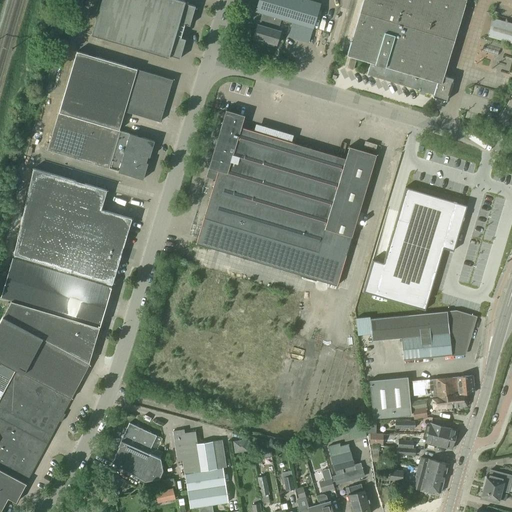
[(101,0),(91,35),(169,58),(169,56),(180,59),(185,39),(180,38),(184,24),(189,26),(195,6),(184,3),(185,1),(180,0),(101,0)]
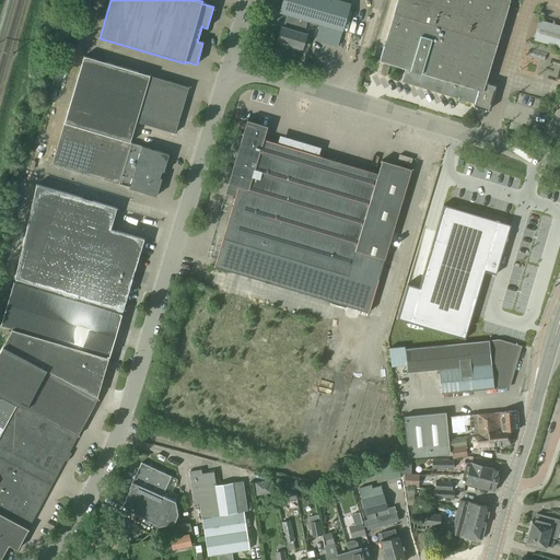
[(278,42),(280,43),(279,46),(292,49),(293,47),(303,49),(307,35),(304,34),(307,21),(342,32),(351,4),(336,0),(283,0),(280,13),(288,15),(284,28),(282,27),(278,42)]
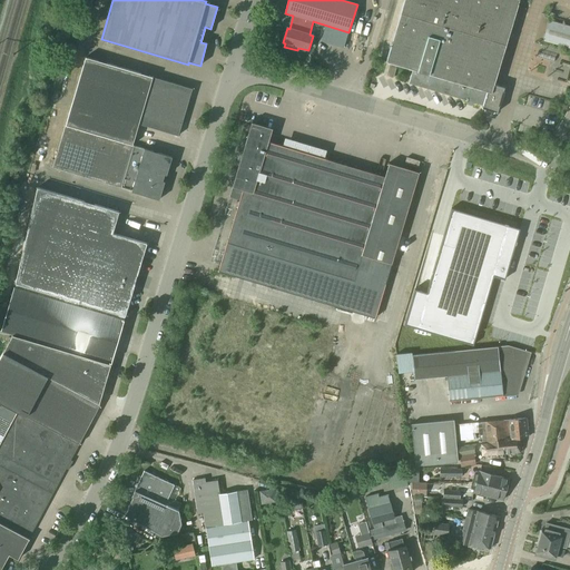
[(405,0),(404,0),(386,61),(390,62),(397,65),(413,69),(409,84),(483,106),(482,108),(498,112),(504,88),(493,85),(505,45),(458,30),(461,17),(405,0)]
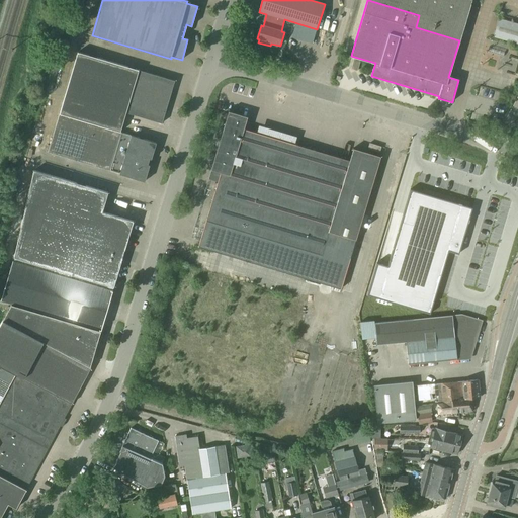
[(368,0),(419,15),(416,27),(459,40),(471,0),(368,0)]
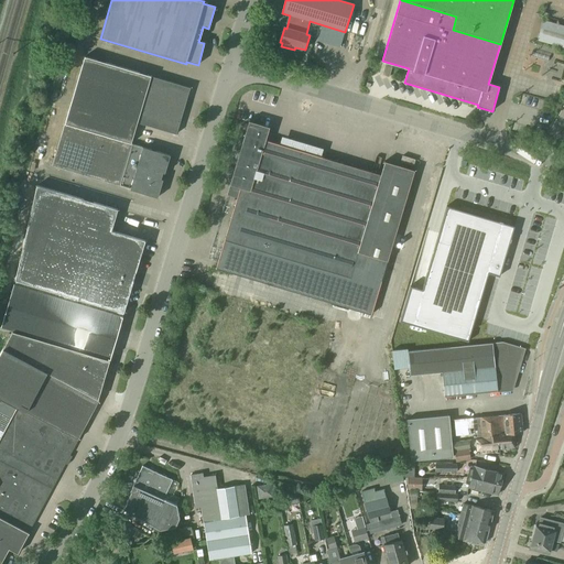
[(537,40),(563,47),(563,25),(543,20),(537,40)]
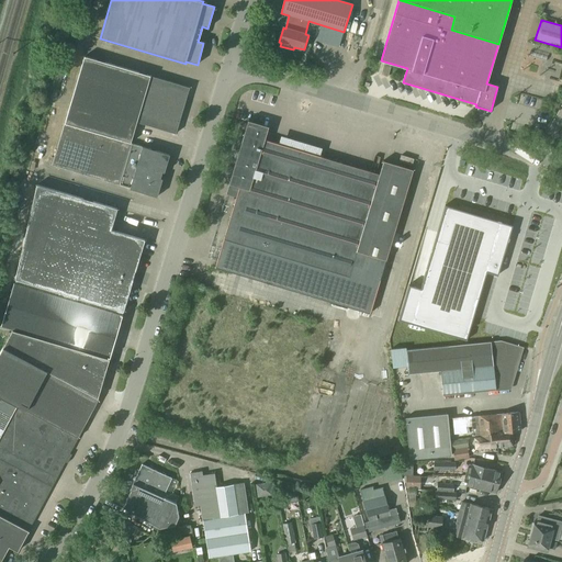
[(68,114),(134,133),(137,123),(176,134),(190,88),(85,57),(68,114)]
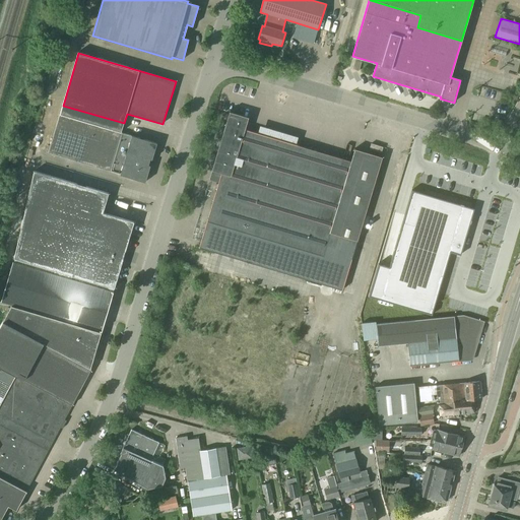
[(355,57),(352,69),(359,71),(363,59),(355,57)]
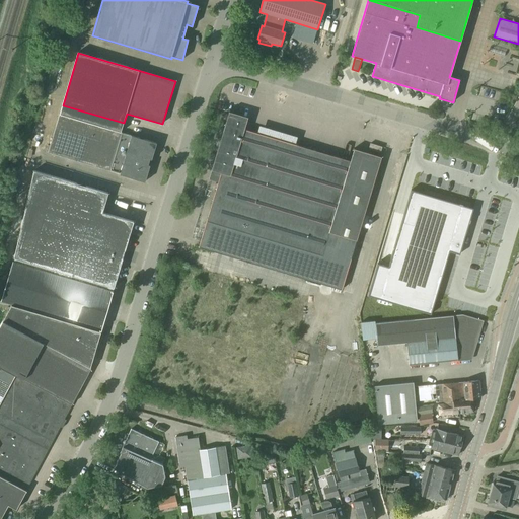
[(124,123),(63,105),(49,153),(145,181),(157,143),(121,132),(124,123)]
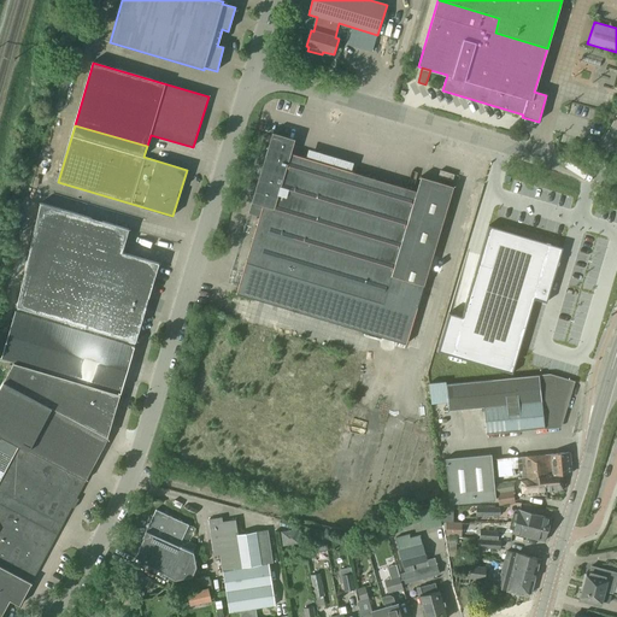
[(236,293),(406,344),(453,187),(421,177),(417,192),(289,153),(294,139),(269,131),(248,200),(263,205),(236,293)]
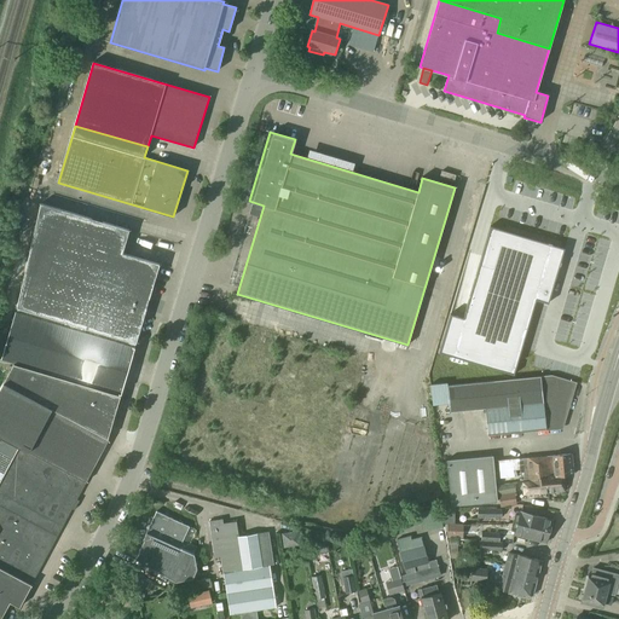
[(439,178),(453,181),(456,175),(441,172),(439,178)]
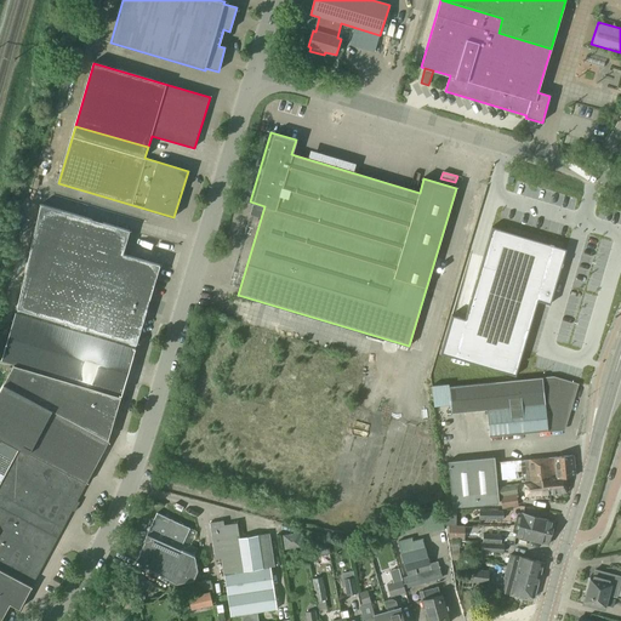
[(20,312),(134,346),(135,343),(137,345),(160,266),(123,255),(130,231),(41,205),(17,309),(20,309),(20,312)]
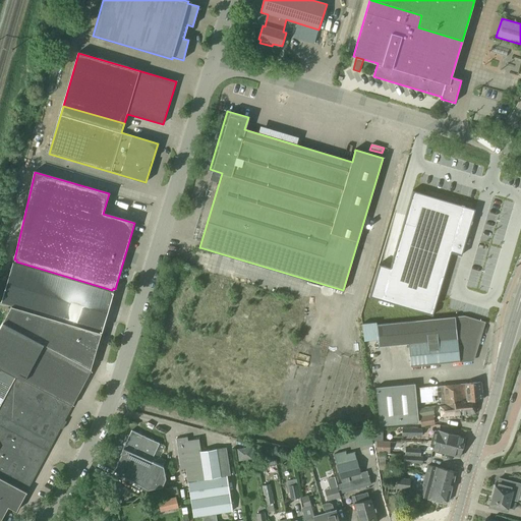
[(475,206),(413,187),(390,267),(380,264),(370,296),(432,314),(436,304),(451,252),(460,255),(475,206)]
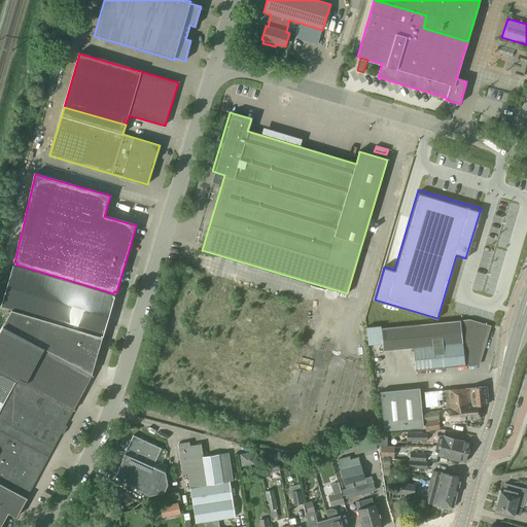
[(113,293),(16,265),(15,267),(13,266),(2,306),(12,309),(103,336),(115,295),(113,295),(113,293)]
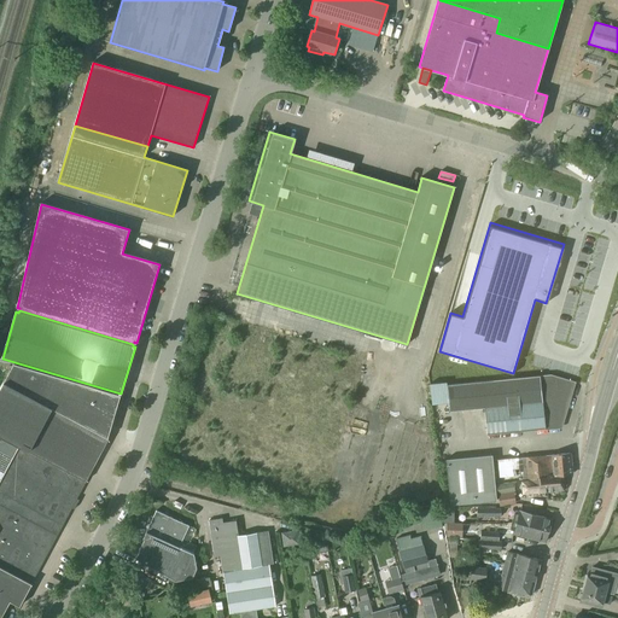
[(250,368),(255,355),(248,353),(243,366),(250,368)]
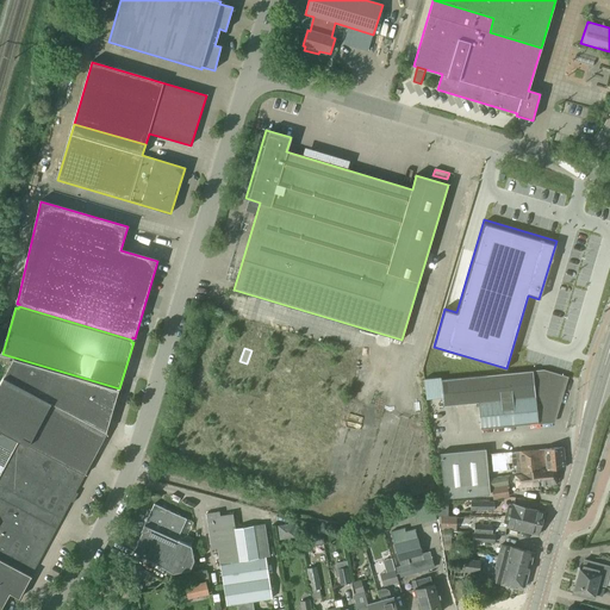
[(0,430),(0,484),(63,518),(72,500),(74,502),(79,493),(76,492),(107,433),(119,388),(14,358),(0,385),(0,430)]
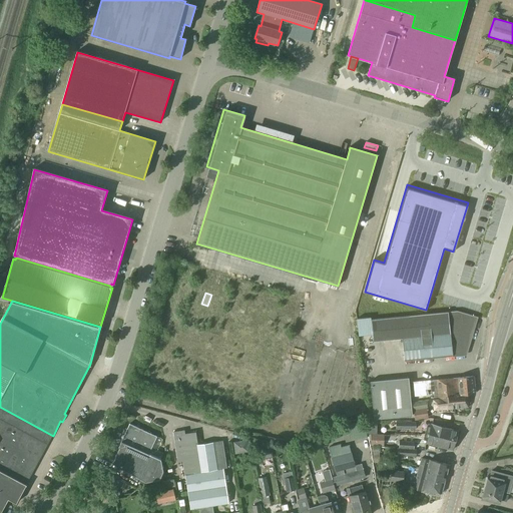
[(357,319),(359,336),(373,334),(374,342),(402,339),(405,361),(466,355),(478,317),(458,311),(371,320),(371,318),(357,319)]
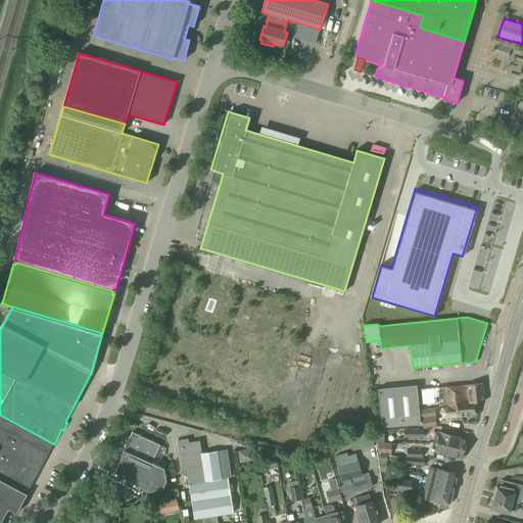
[(466,385),(467,394),(483,392),(482,383),(466,385)]
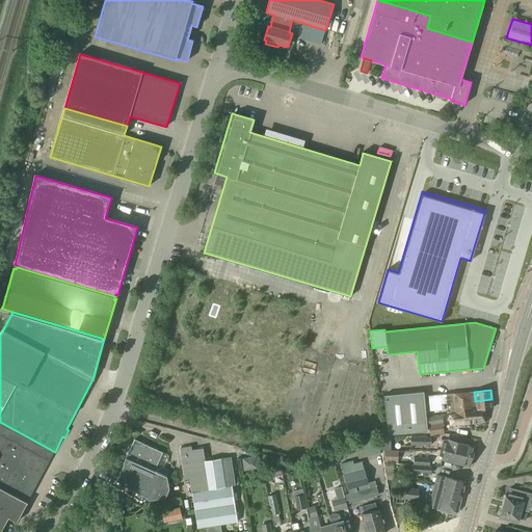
[(423,391),(383,395),(388,434),(427,430),(423,391)]
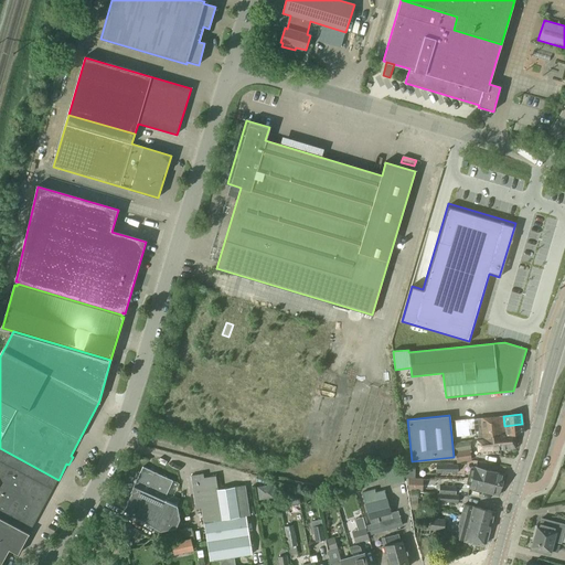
[(504,426),(503,416),(478,418),(480,439),(477,440),(478,451),(500,449),(499,438),(499,436),(504,435),(505,435),(504,426)]
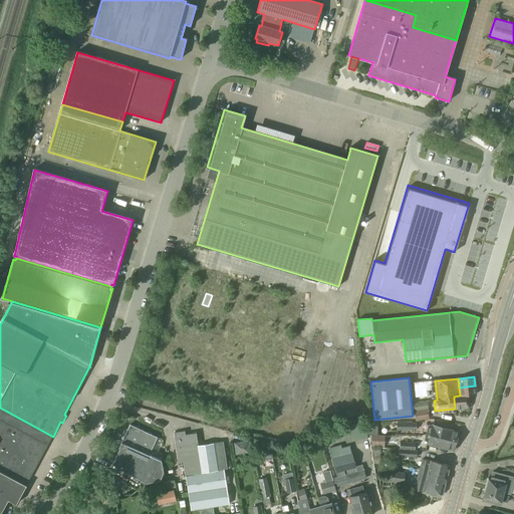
[(475,395),(475,386),(459,388),(460,396),(467,396),(475,395)]
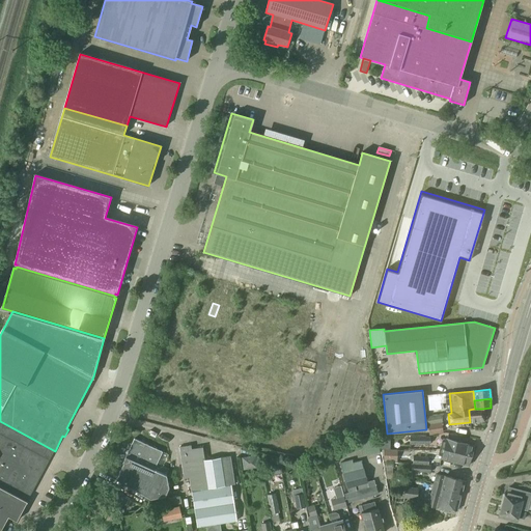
[(469,412),(470,422),(483,421),(482,409),(475,409),(474,409),(469,410),(469,412)]
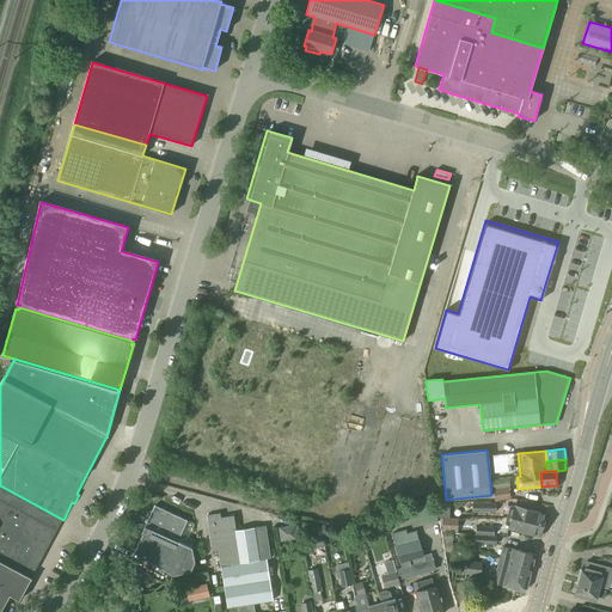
[(31,579),(63,520),(0,485),(0,611),(1,611),(11,595),(20,600),(32,579),(31,579)]
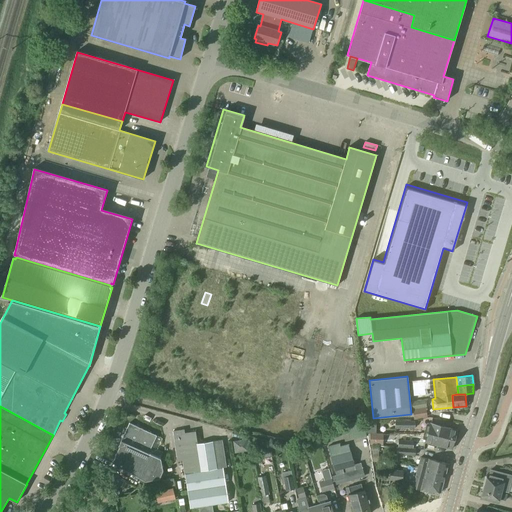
[(413,410),(414,420),(427,417),(425,408),(413,410)]
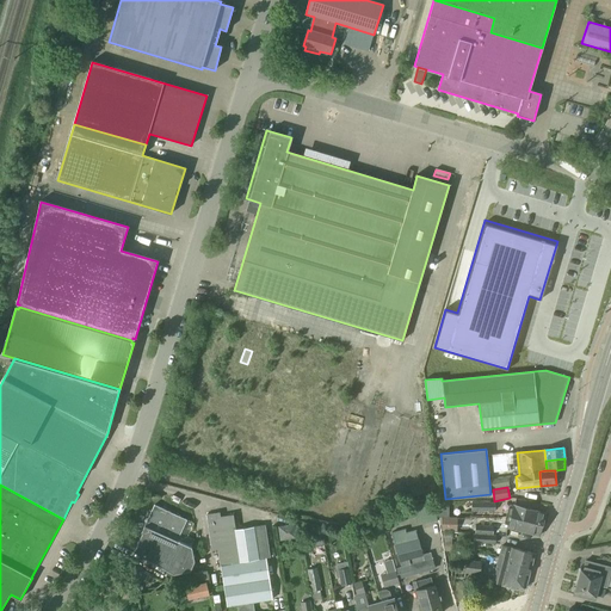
[(471,503),(471,511),(494,512),(494,503),(492,503),(471,503)]
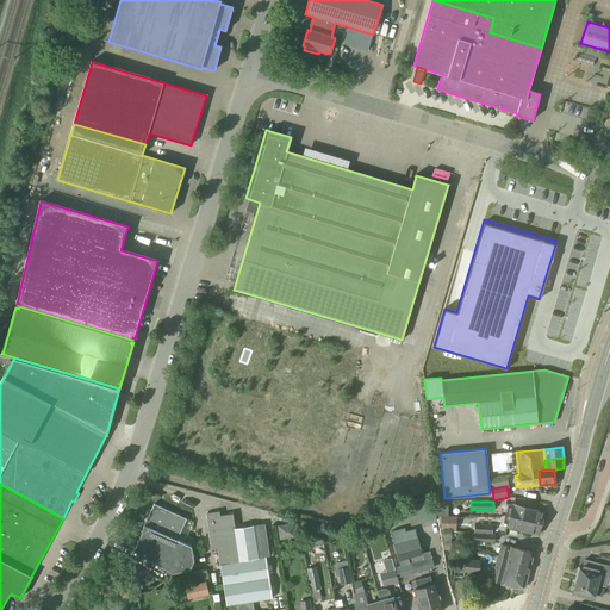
[(154,504),(145,526),(178,540),(187,520),(154,504)]
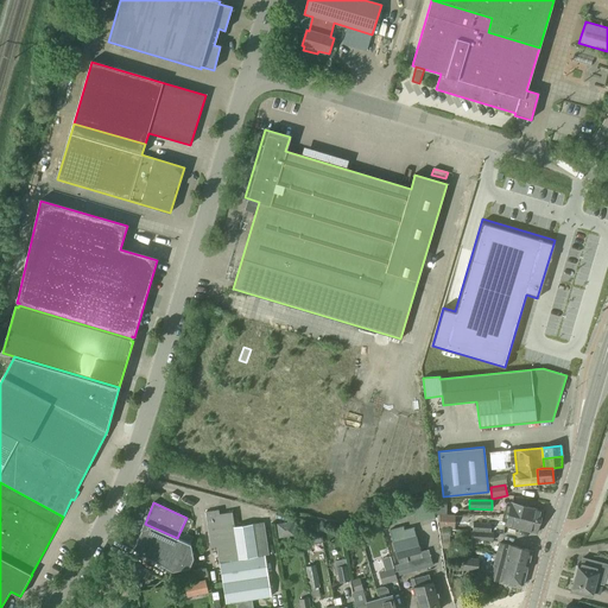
[(518,515),(539,521),(542,512),(512,502),(508,514),(518,517),(518,515)]
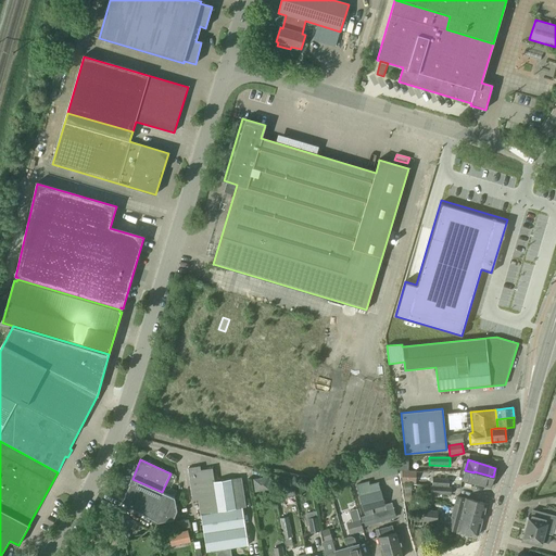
[(216,489),(215,481),(213,468),(201,470),(201,466),(188,468),(192,493),(216,489)]
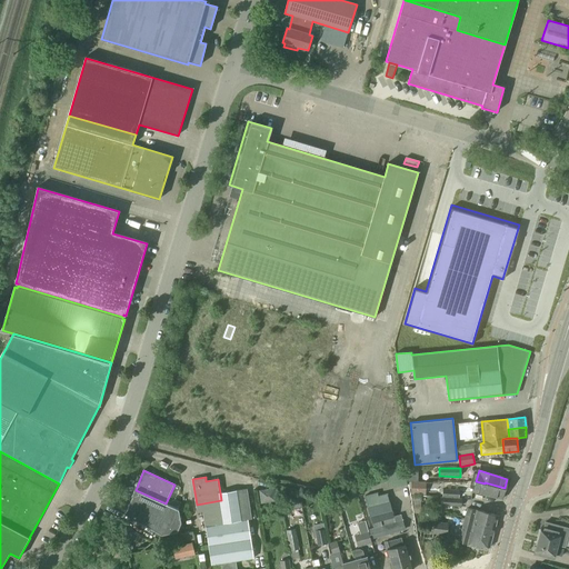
[(347,479),(351,498),(361,496),(357,477),(347,479)]
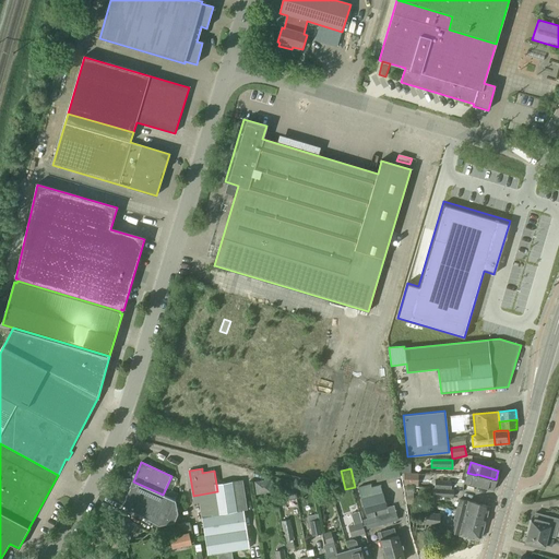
[(403,485),(417,486),(418,473),(404,473),(403,485)]
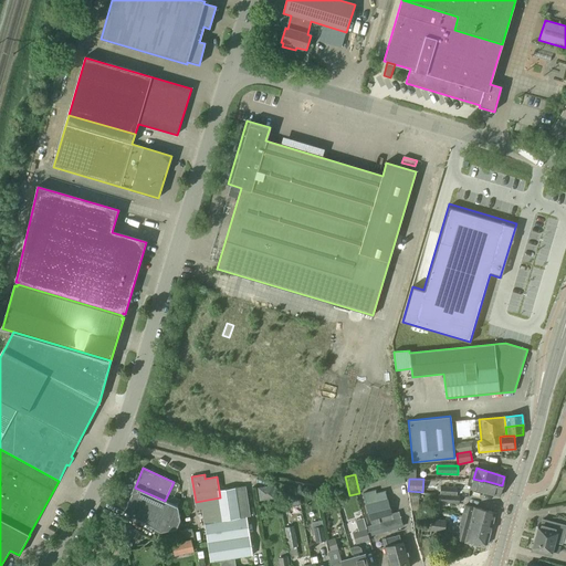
[(482,481),(473,479),(470,489),(499,496),(502,485),(482,480),(482,481)]
